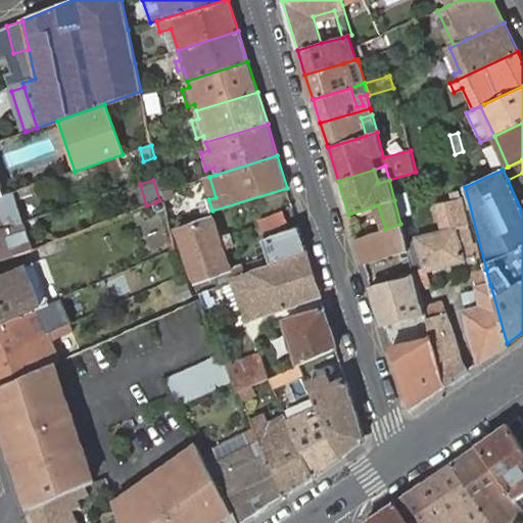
[(0,196),(0,229),(13,225),(19,223),(21,222),(14,200),(32,194),(30,186),(4,195),(0,196)]
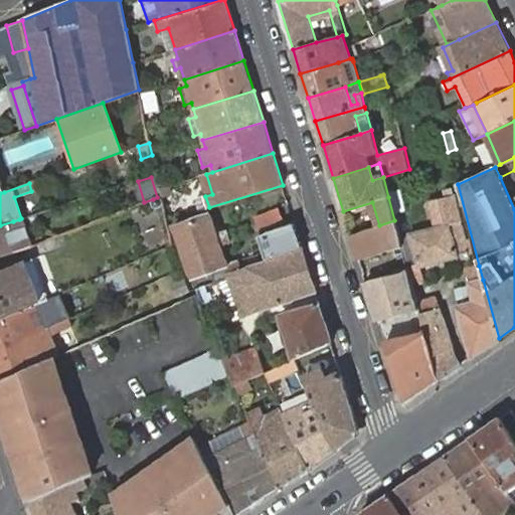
[(160,189),(162,195),(169,193),(167,186),(160,189)]
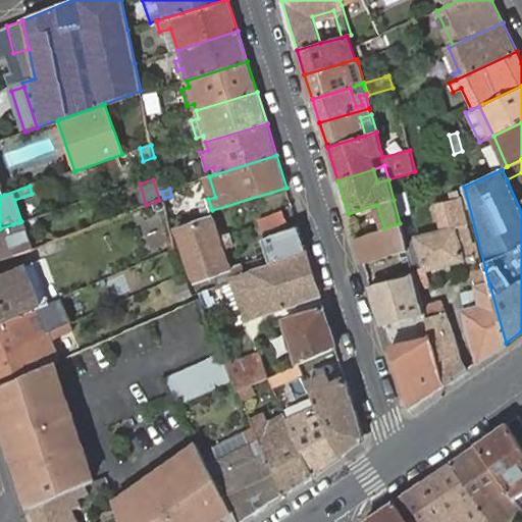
[(426,238),(405,243),(407,250),(408,251),(413,272),(424,269),(424,270),(464,260),(463,259),(475,255),(457,191),(450,193),(451,199),(433,204),(440,231),(425,235),(426,238)]
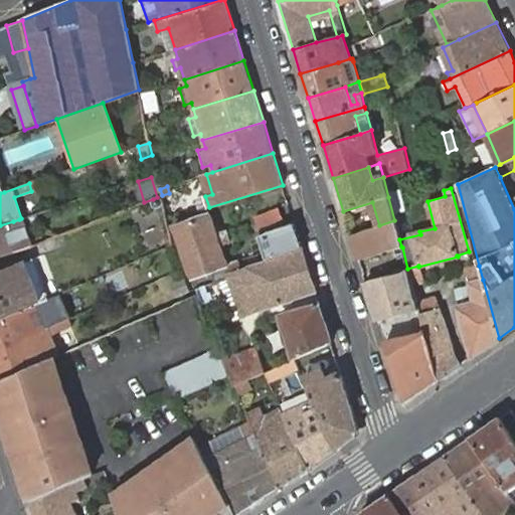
[(157,207),(164,205),(162,195),(157,197),(153,199),(155,206),(157,207)]
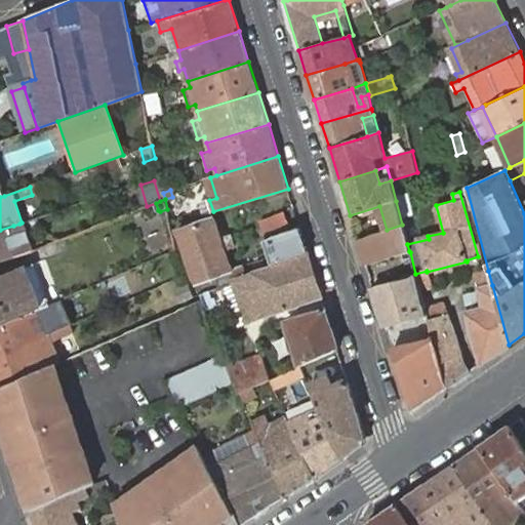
[(288,212),(258,219),(263,237),(292,230),(288,212)]
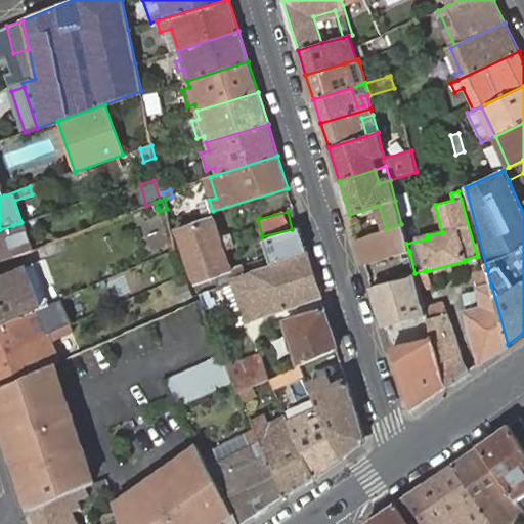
[(194,284),(215,275),(231,270),(224,250),(233,246),(229,235),(220,238),(214,218),(176,230),(194,284)]
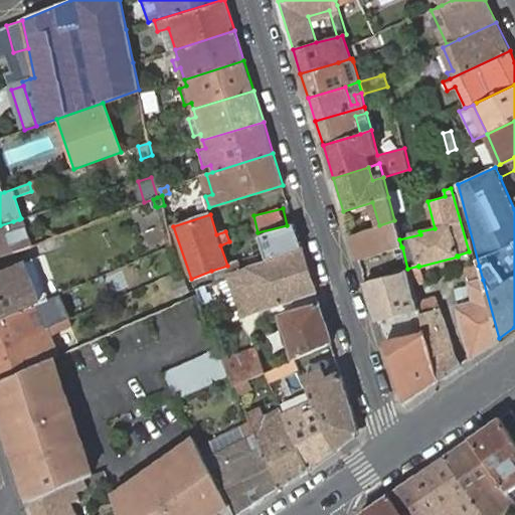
[(0,225),(0,258),(30,246),(21,218),(19,219),(13,221),(0,225)]
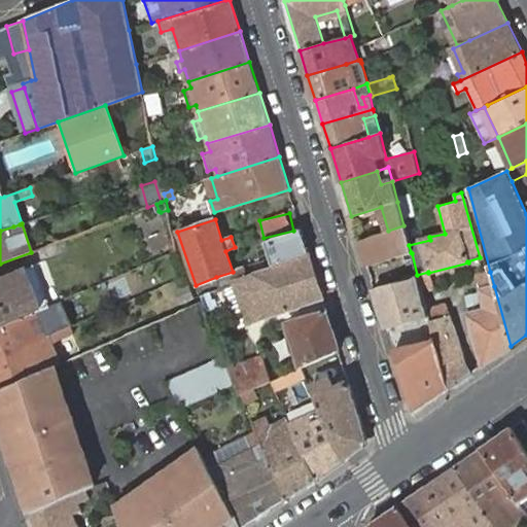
[(359,240),(374,235),(371,225),(356,230),(359,240)]
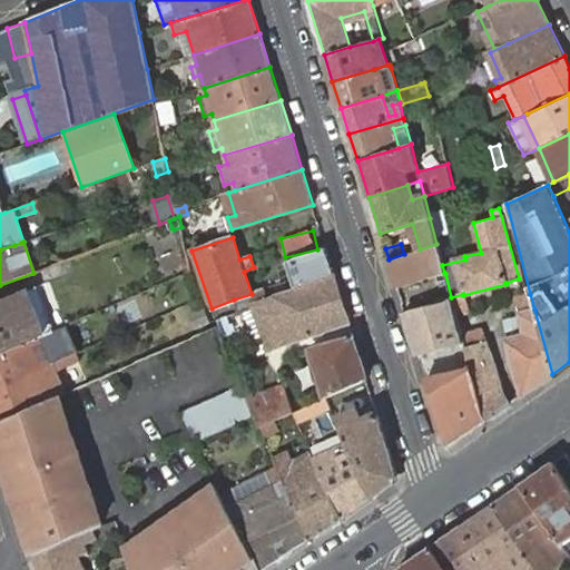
[(442,265),(436,244),(420,249),(418,251),(404,254),(389,259),(397,287),(426,278),(429,278),(444,273),(442,265)]
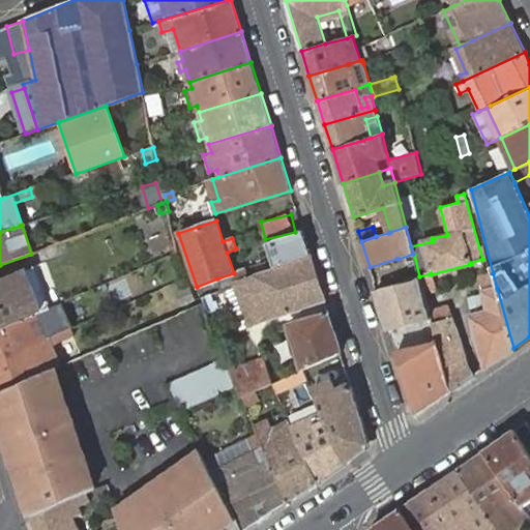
[(252,325),(325,300),(311,255),(285,263),(276,238),(265,242),(273,268),(247,281),(238,286),(252,325)]
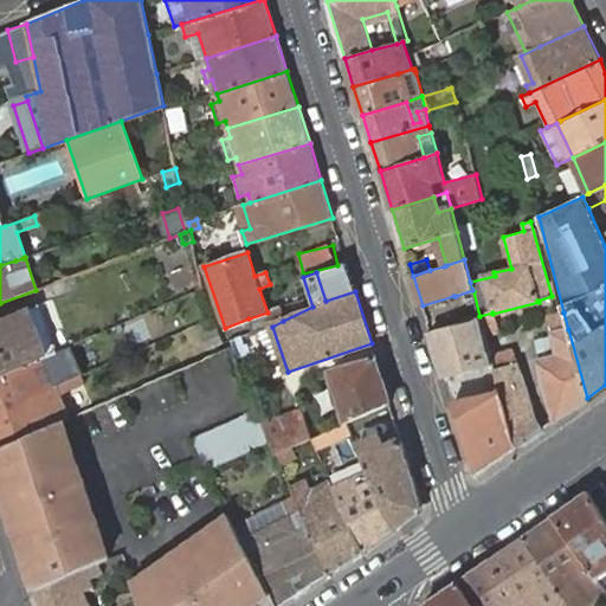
[(476,476),(515,447),(495,371),(489,349),(479,316),(474,291),(456,296),(462,318),(461,320),(476,380),(469,381),(446,315),(426,320),(475,475),(476,476)]
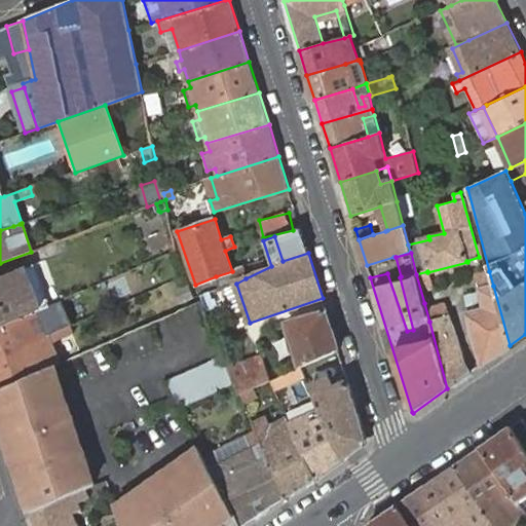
[(0,326),(40,310),(44,307),(47,306),(31,264),(0,276),(0,326)]
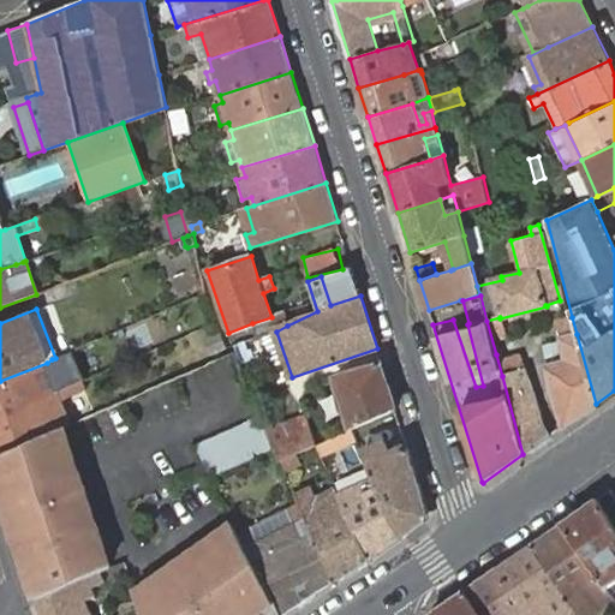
[(284,314),(272,317),(276,332),(287,326),(284,314)]
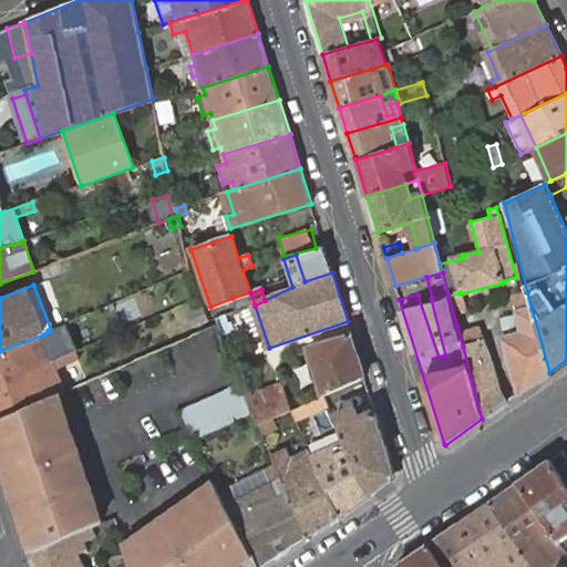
[(532,308),(527,292),(513,296),(517,312),(521,322),(523,332),(503,338),(518,393),(549,372),(532,308)]
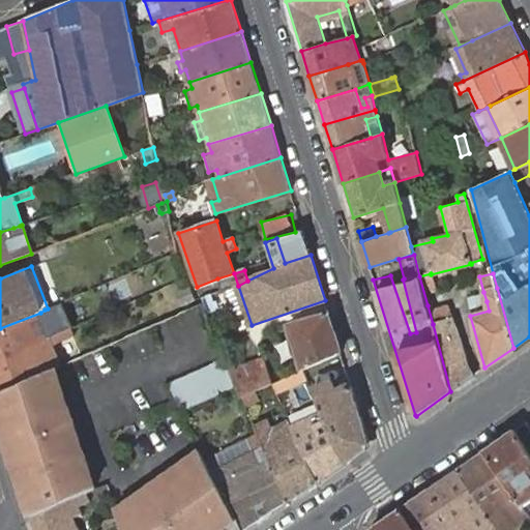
[(241,328),(252,325),(238,286),(228,289),(241,328)]
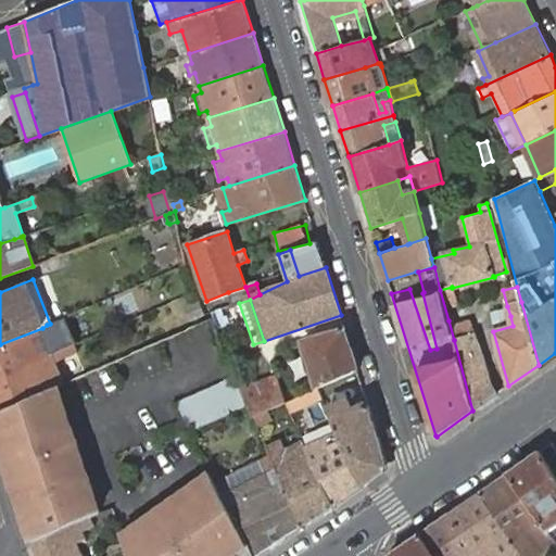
[(186,307),(192,321),(205,316),(199,302),(186,307)]
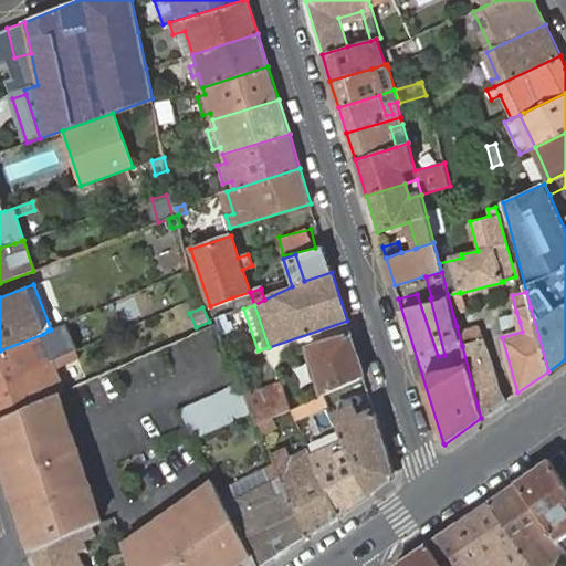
[(227,314),(215,318),(217,324),(219,333),(232,329),(227,314)]
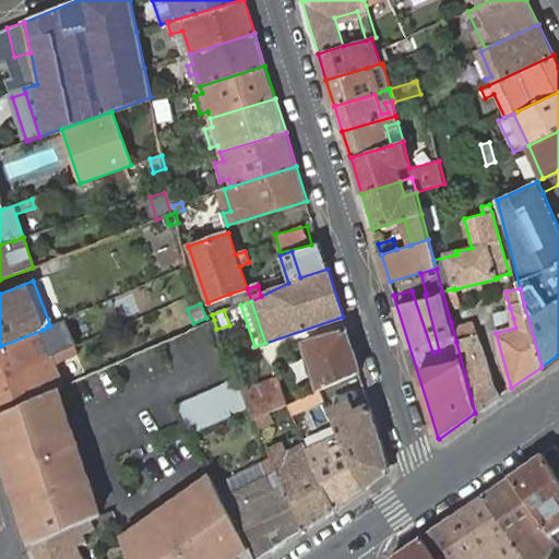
[(456,342),(478,335),(471,316),(451,322),(456,342)]
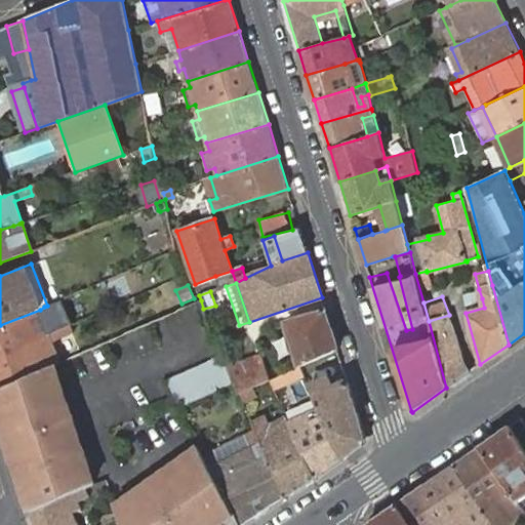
[(463,300),(467,311),(476,308),(474,297),(463,300)]
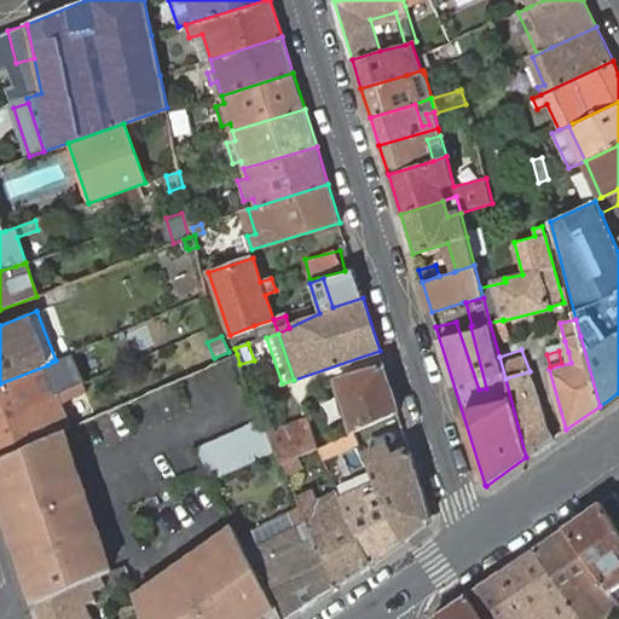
[(0,383),(0,420),(64,392),(61,386),(56,388),(50,377),(52,376),(51,375),(47,365),(0,383)]
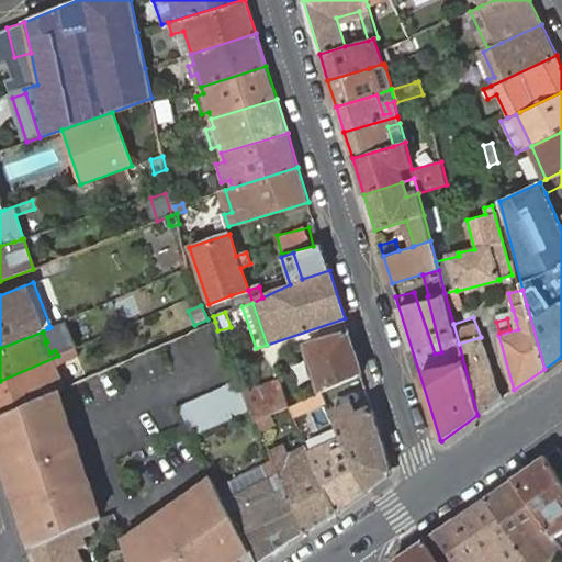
[(307,345),(322,392),(362,373),(349,332),(307,345)]
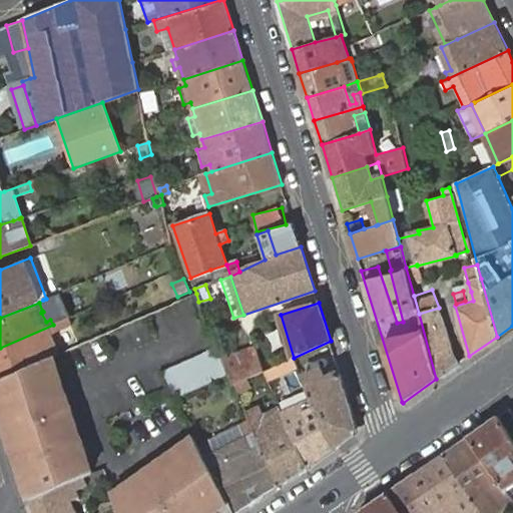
[(436,379),(459,363),(439,308),(419,314),(436,379)]
